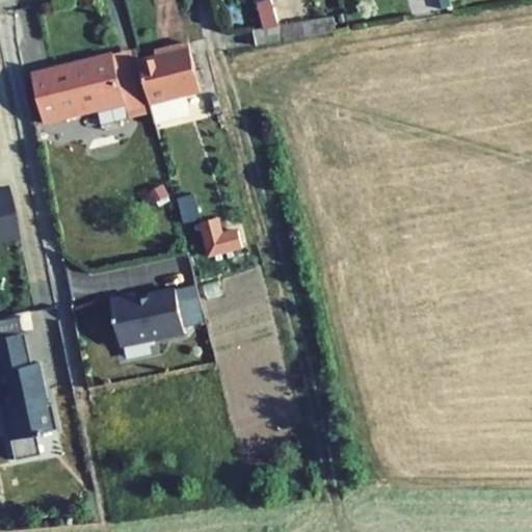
[(256,0),(262,21),(276,18),(271,0),(256,0)]
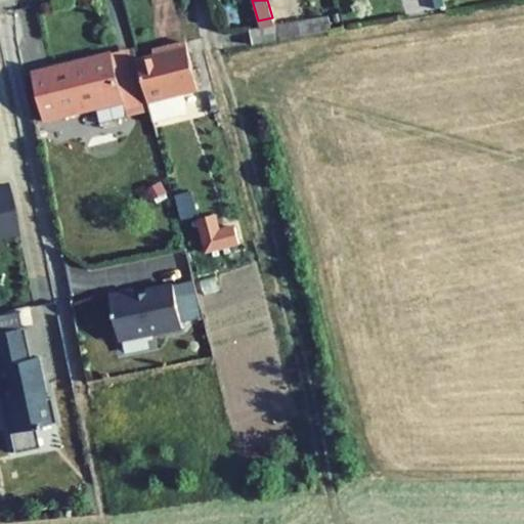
[(253,45),(331,32),(329,16),(250,31),(253,45)]
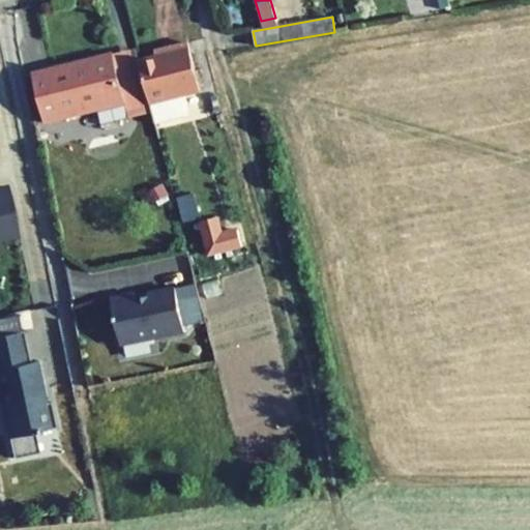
[(184,95),(200,91),(187,43),(172,48),(174,53),(139,61),(151,111),(155,124),(189,115),(184,95)]
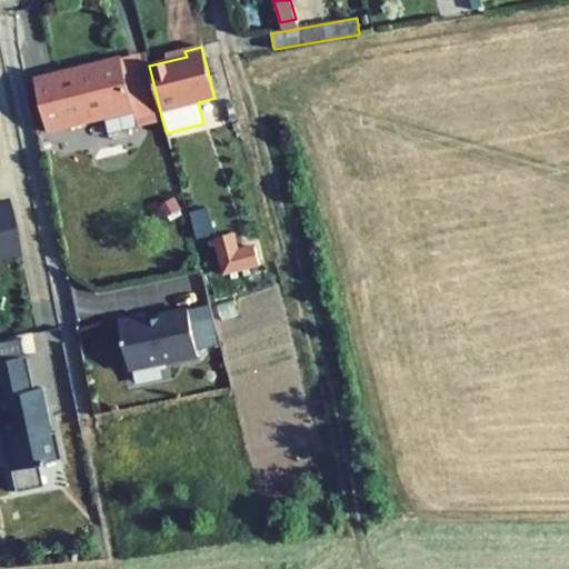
[(122,63),(138,126),(162,119),(149,66),(146,52),(121,59),(122,63)]
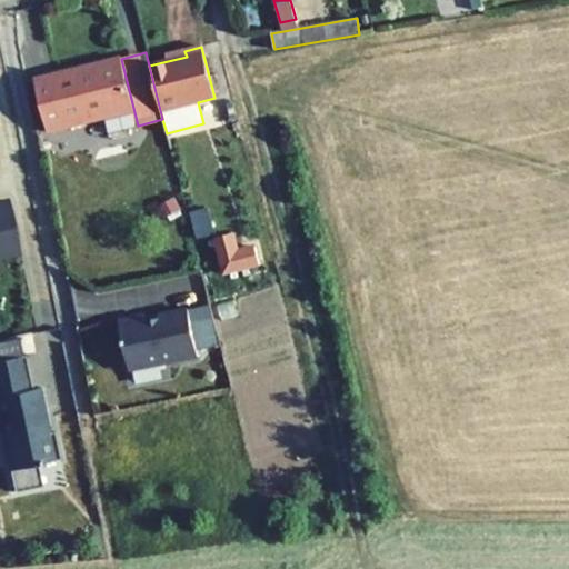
[(90,66),(35,80),(48,131),(105,118),(108,133),(138,126),(122,63),(92,71),(90,66)]
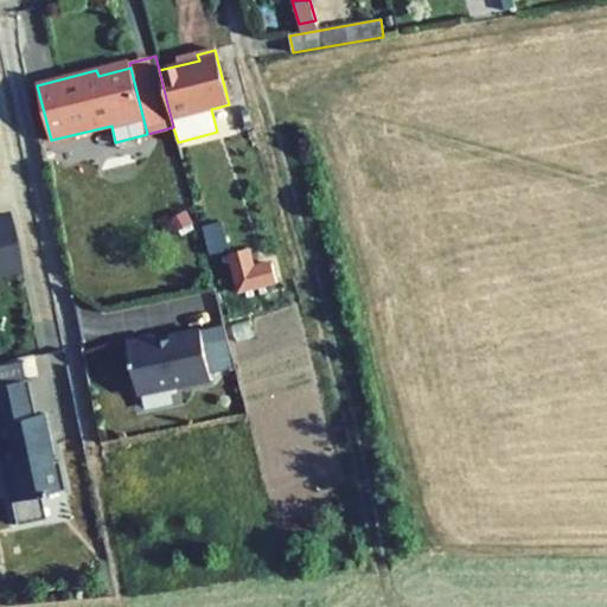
[(0,272),(21,268),(10,215),(0,216),(0,272)]
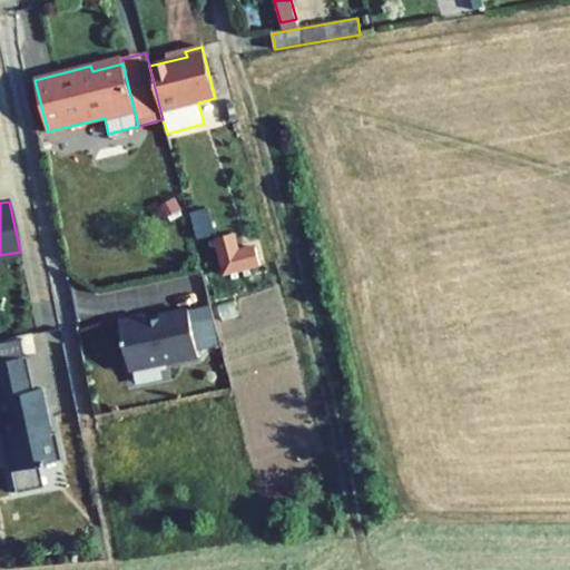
[(238,252),(234,234),(215,238),(224,274),(261,265),(256,247),(238,252)]
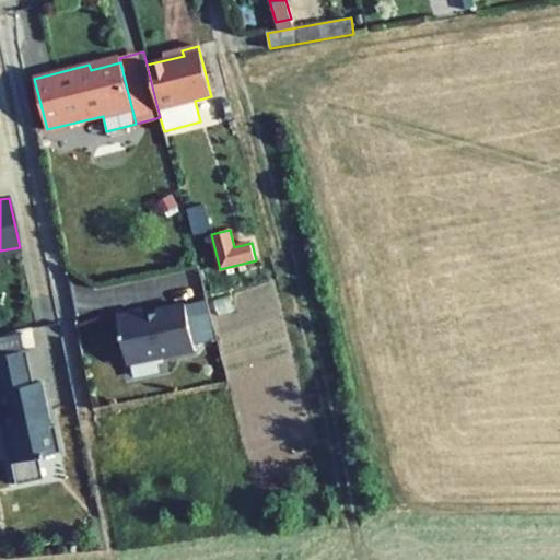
[(127,365),(194,351),(185,304),(159,310),(156,314),(142,316),(141,310),(116,315),(127,365)]
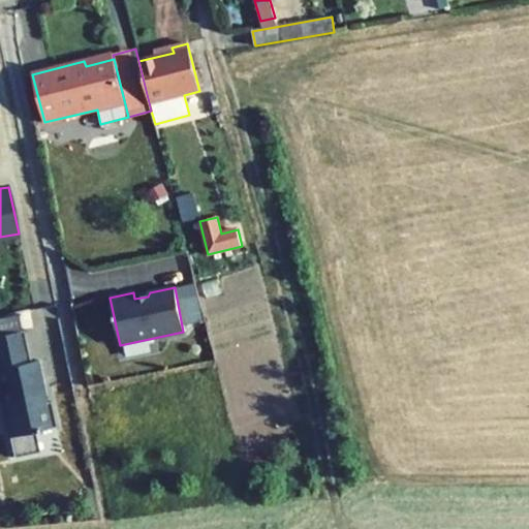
[(28,355),(17,310),(0,313),(0,403),(13,458),(39,453),(34,432),(55,427),(48,395),(42,396),(33,353),(28,355)]
